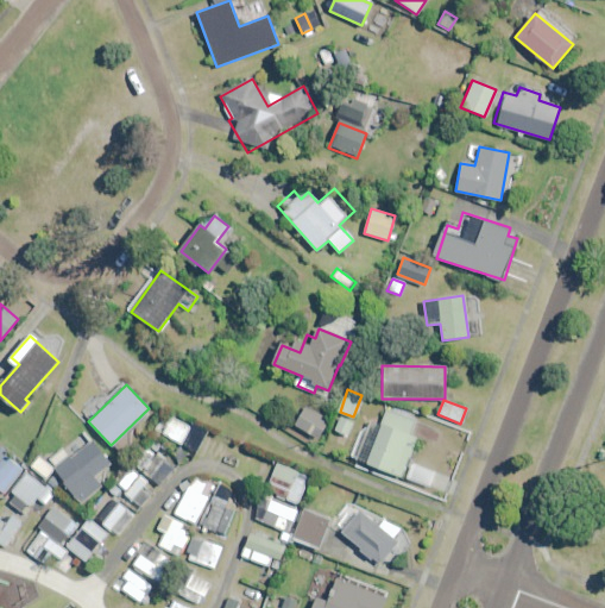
[(415,420),(386,411),(367,464),(402,476),(415,437),(410,434),(415,420)]
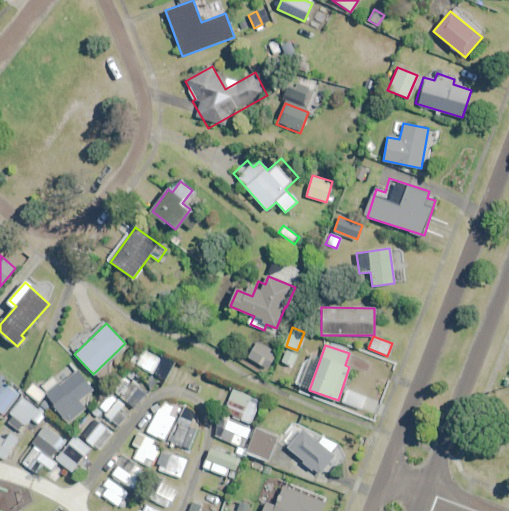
[(173,362),(141,350),(136,366),(167,377),(173,362)]
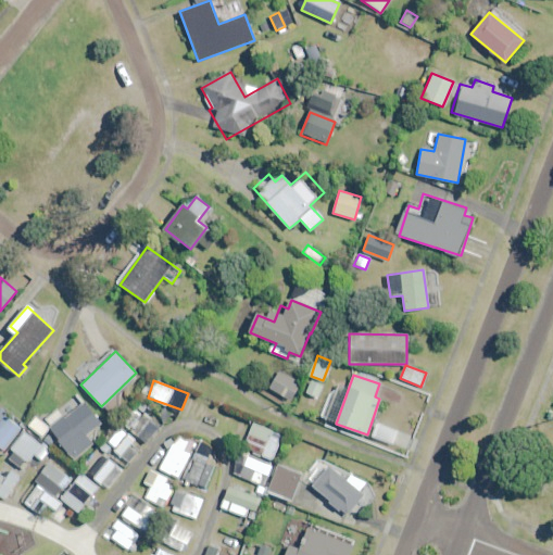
[(322,386),(310,380),(304,393),(316,399),(322,386)]
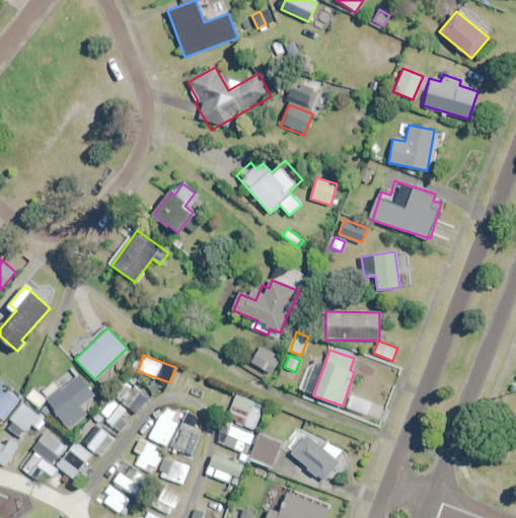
[(94,394),(78,374),(46,399),(62,420),(94,394)]
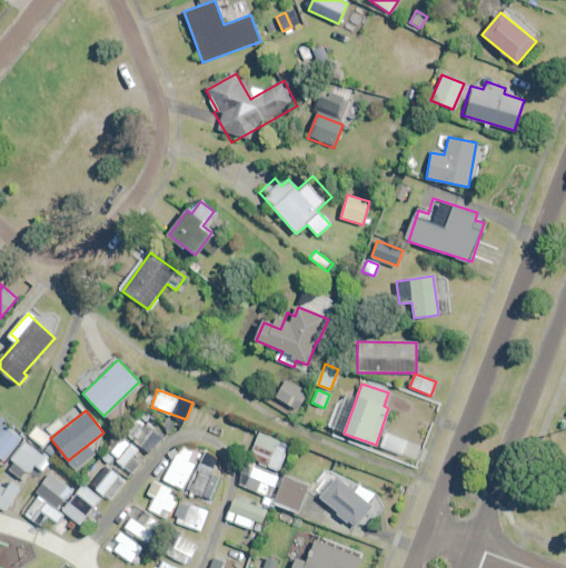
[(164,437),(140,418),(126,435),(150,454),(164,437)]
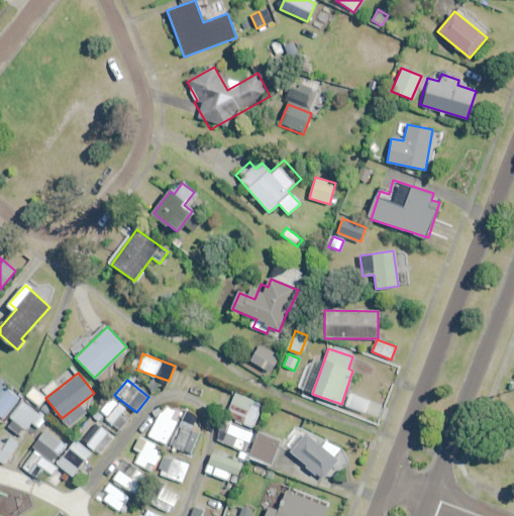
[(45,398),(32,387),(25,395),(38,406),(45,398)]
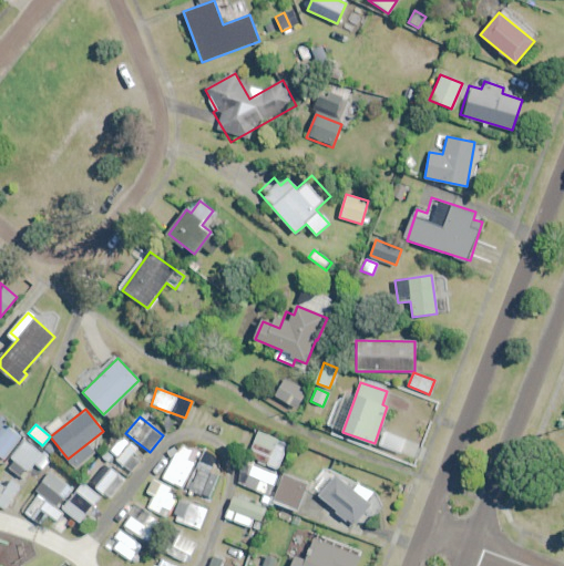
[(19,436),(3,425),(0,430),(0,459),(1,460),(19,436)]
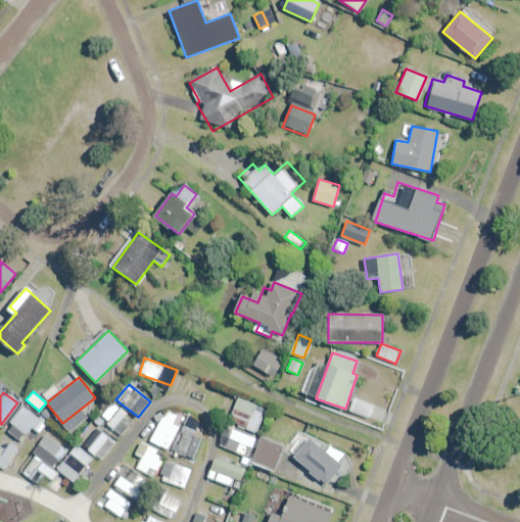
[(265,409),(238,398),(233,411),(247,417),(243,427),(255,431),(265,409)]
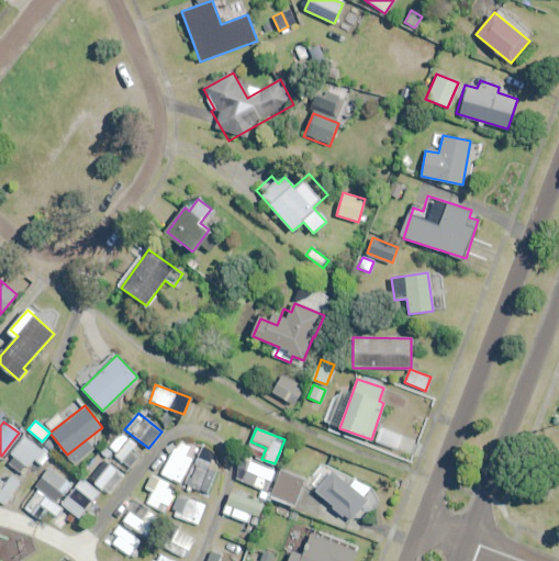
[(134,445),(118,433),(107,448),(118,455),(113,461),(126,471),(137,456),(130,450),(134,445)]
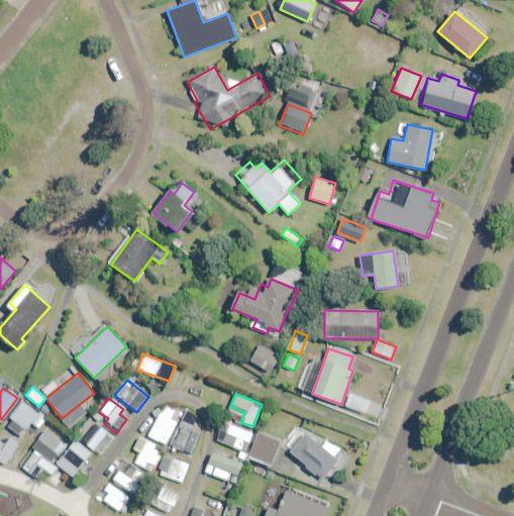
[(44,420),(21,402),(5,423),(20,435),(30,422),(38,427),(44,420)]
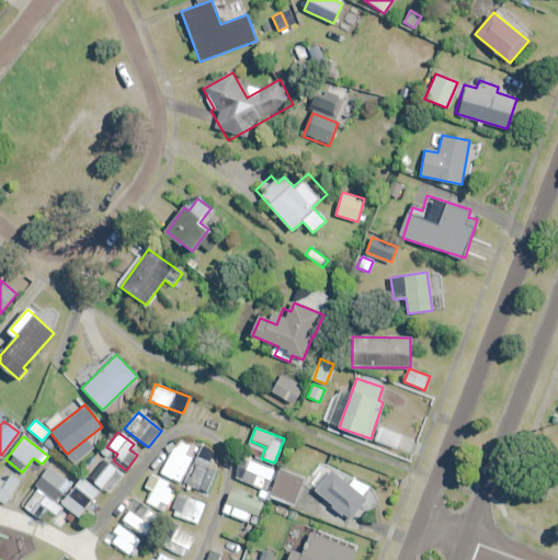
[(191,444),(180,437),(160,472),(178,482),(192,458),(185,455),(191,444)]
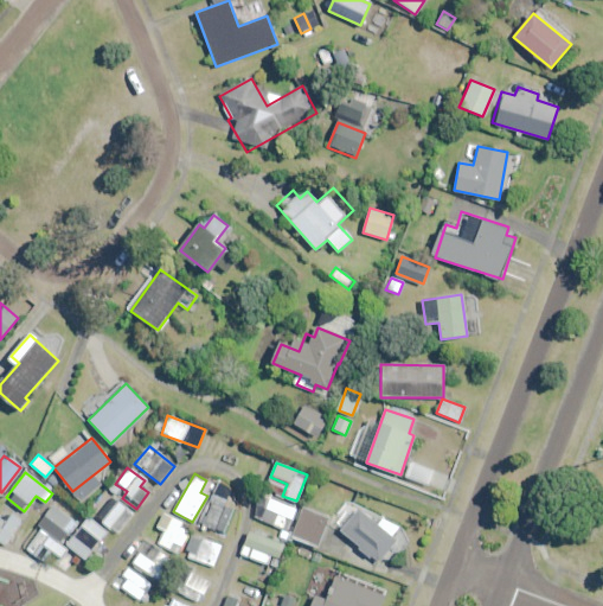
[(201,524),(223,533),(232,509),(226,506),(232,492),(217,485),(201,524)]
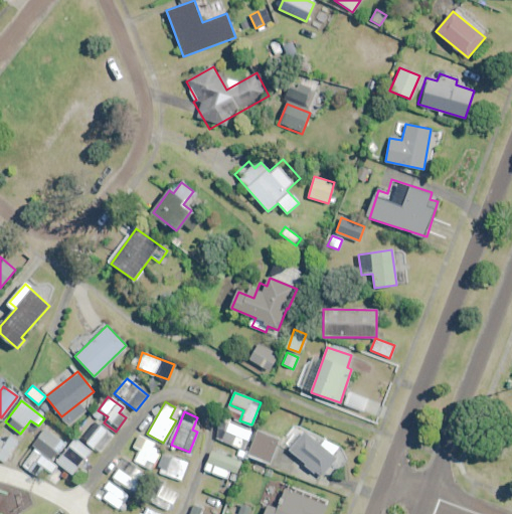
[(251,432),(227,421),(223,432),(247,442),(251,432)]
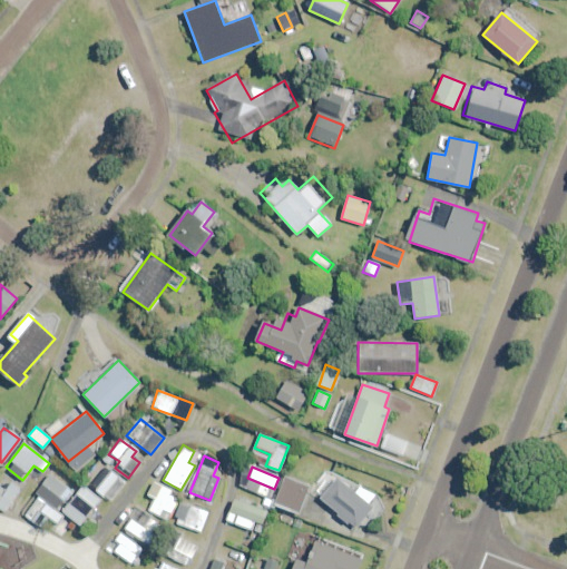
[(71,481),(56,469),(36,493),(38,496),(22,514),(31,522),(40,511),(56,525),(62,516),(55,510),(70,491),(66,488),(71,481)]
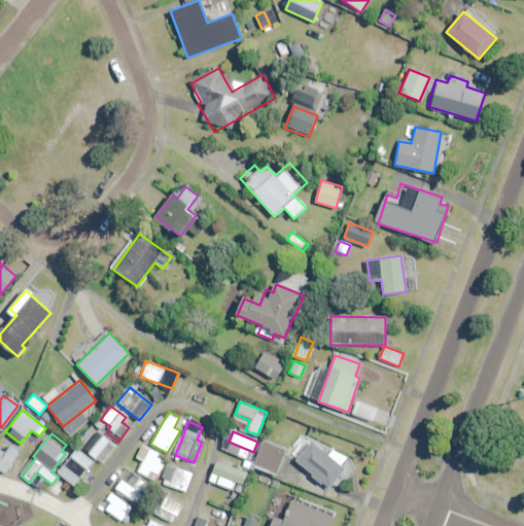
[(119,451),(101,436),(88,453),(106,467),(119,451)]
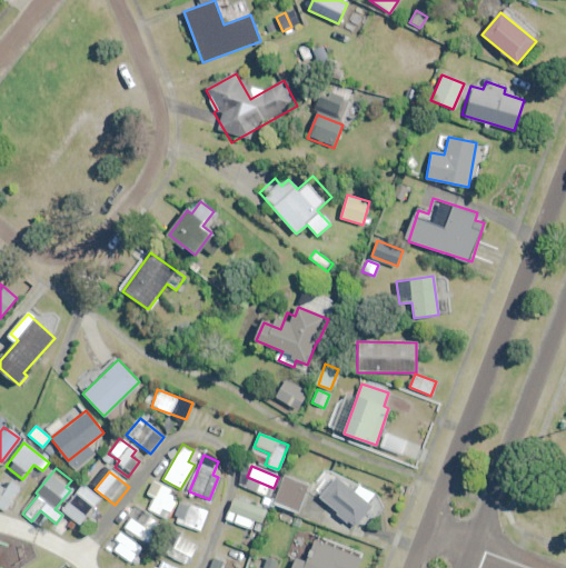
[(308,485),(286,477),(284,484),(279,481),(271,502),(299,512),(308,485)]
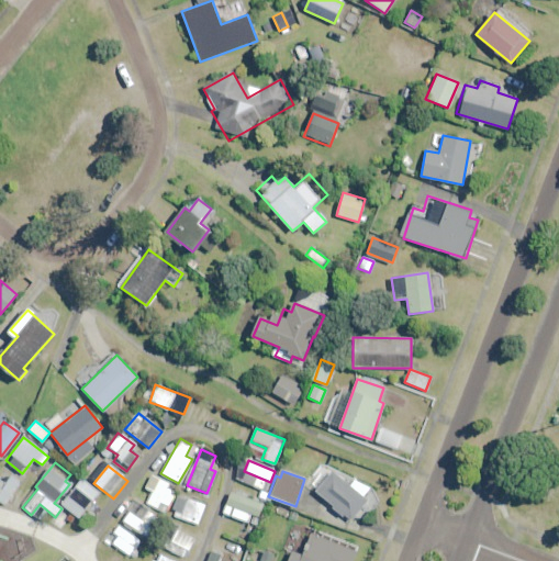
[(348,486),(332,472),(316,490),(353,520),(368,502),(362,497),(369,490),(356,478),(348,486)]
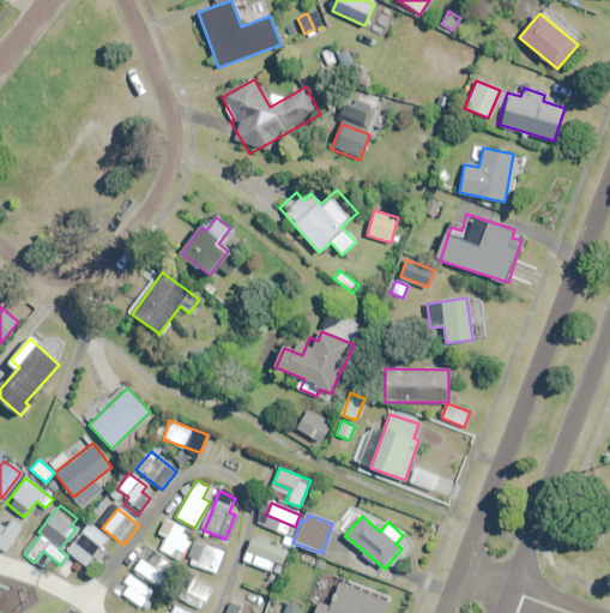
[(20,526),(12,520),(0,538),(0,548),(5,551),(20,526)]
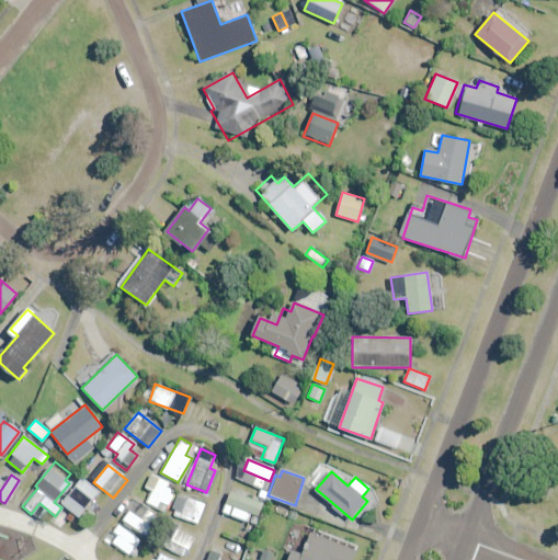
[(99,492),(82,478),(60,503),(77,517),(99,492)]
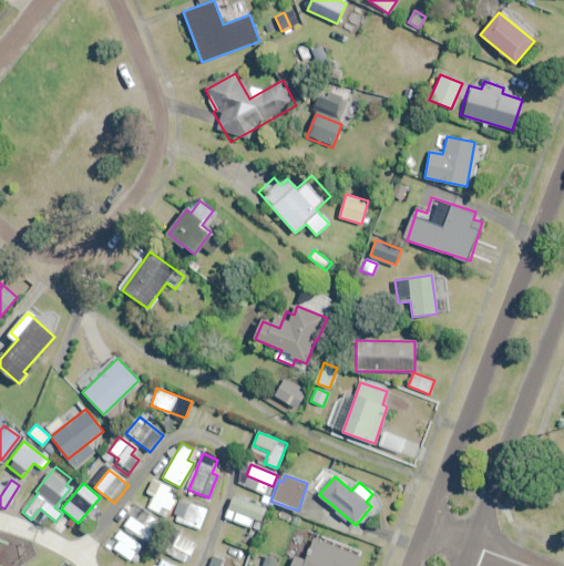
[(170,487),(160,483),(147,508),(165,517),(176,496),(167,493),(170,487)]
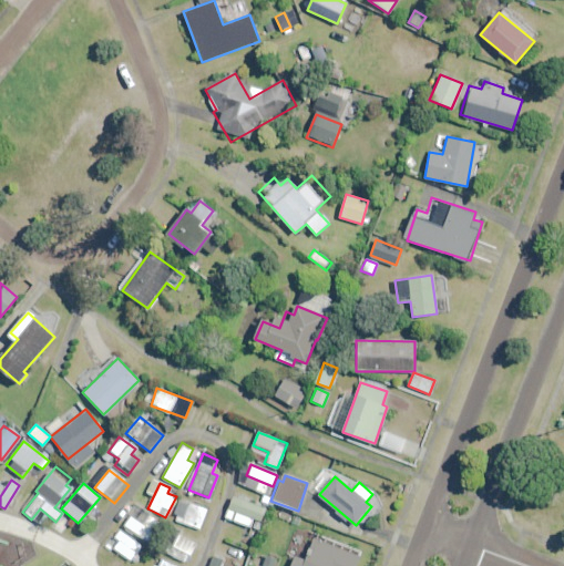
[(265,508),(232,495),(224,517),(249,527),(253,517),(260,521),(265,508)]
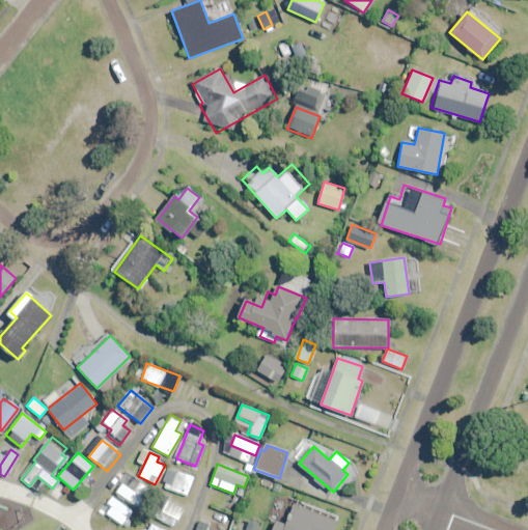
[(193,477),(171,469),(164,486),(186,496),(193,477)]
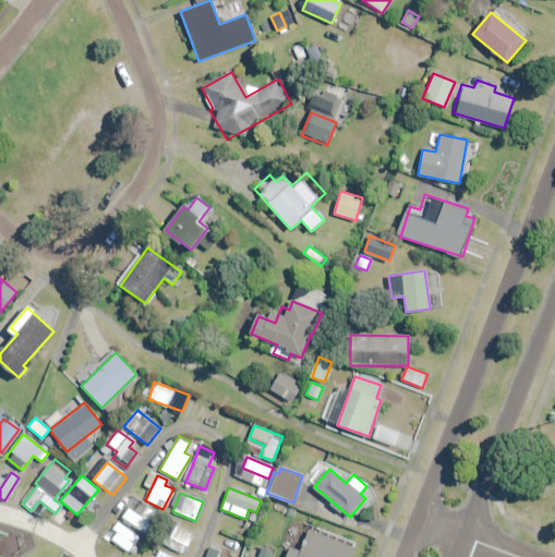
[(158,515),(145,507),(140,516),(128,508),(121,518),(145,534),(158,515)]
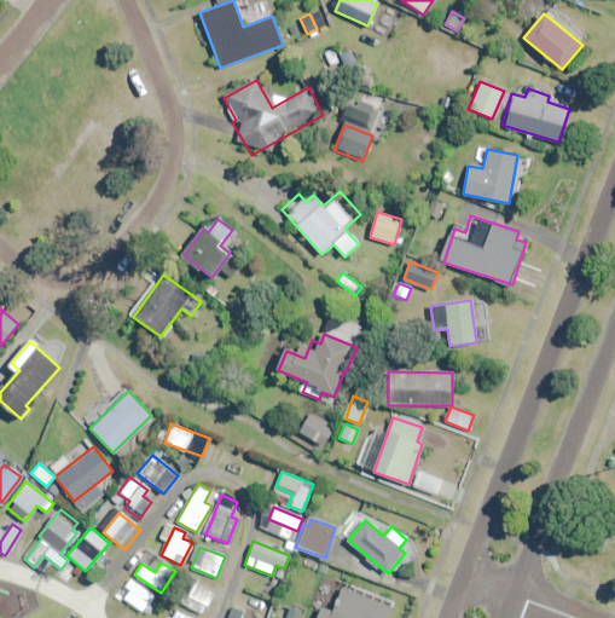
[(388,617),(393,607),(334,582),(317,617),(388,617)]
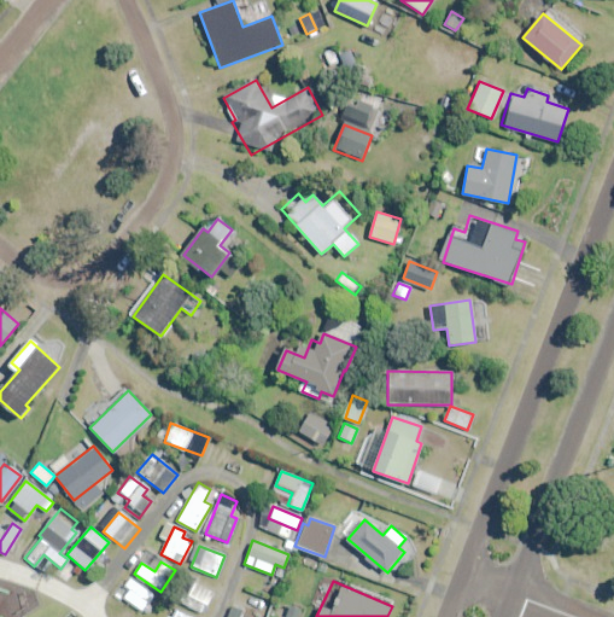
[(214,595),(196,582),(182,601),(202,613),(214,595)]
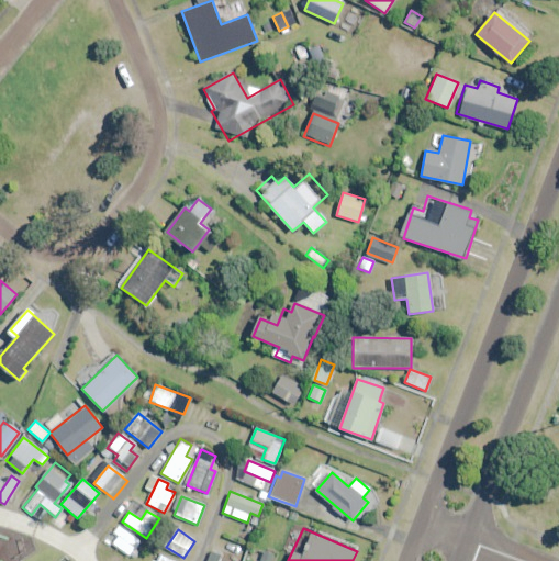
[(270,560),(274,556),(263,549),(256,560),(270,560)]
